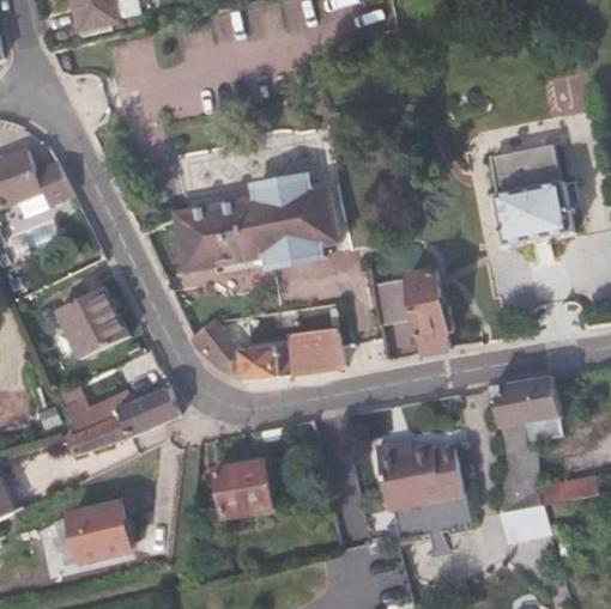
[(72,0),(78,31),(141,16),(138,0),(72,0)]
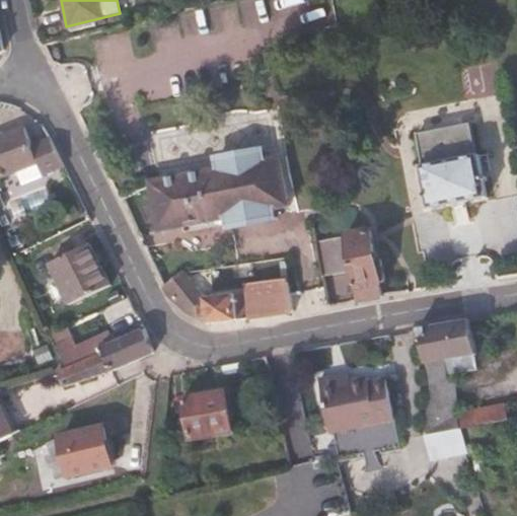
[(486,196),(478,157),(474,157),(467,123),(417,133),(423,168),(420,169),(427,207),(486,196)]
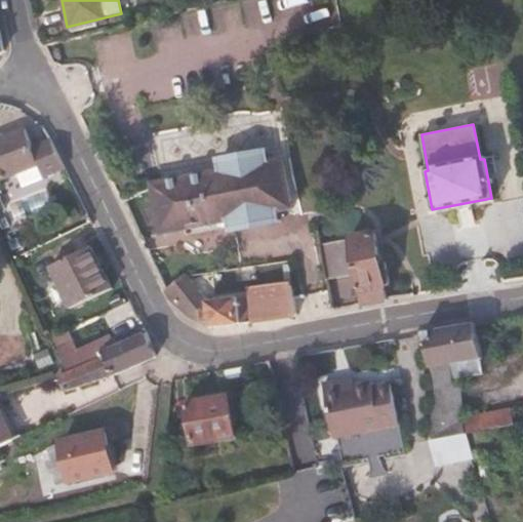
[(63,166),(48,138),(31,145),(24,126),(0,135),(0,179),(37,164),(41,174),(63,166)]
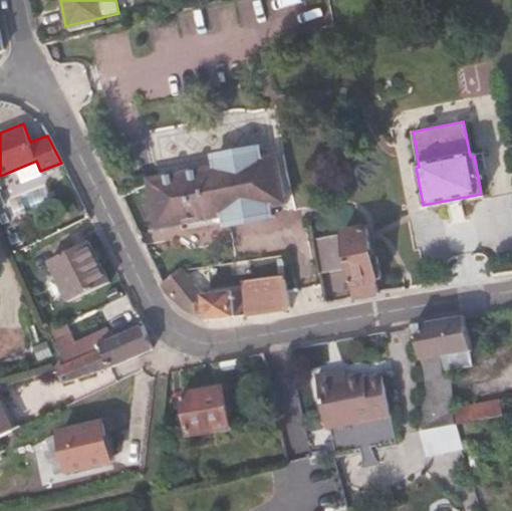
[(285,205),(277,158),(260,161),(260,151),(216,158),(216,169),(149,181),(158,228),(224,216),(226,224),(269,217),(269,207),(285,205)]
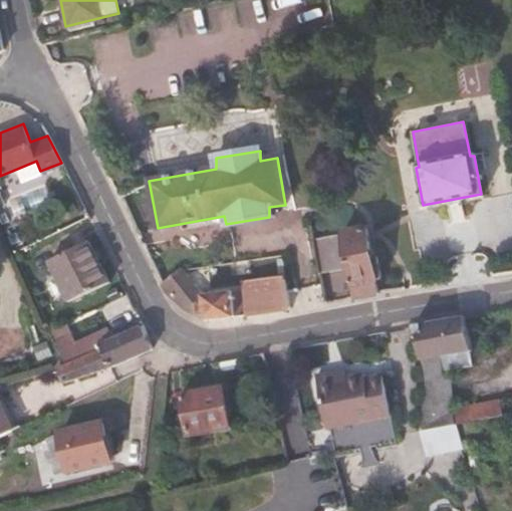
[(372,260),(366,225),(339,229),(339,230),(346,267),(352,297),(378,292),(376,280),(381,279),(378,259),(372,260)]
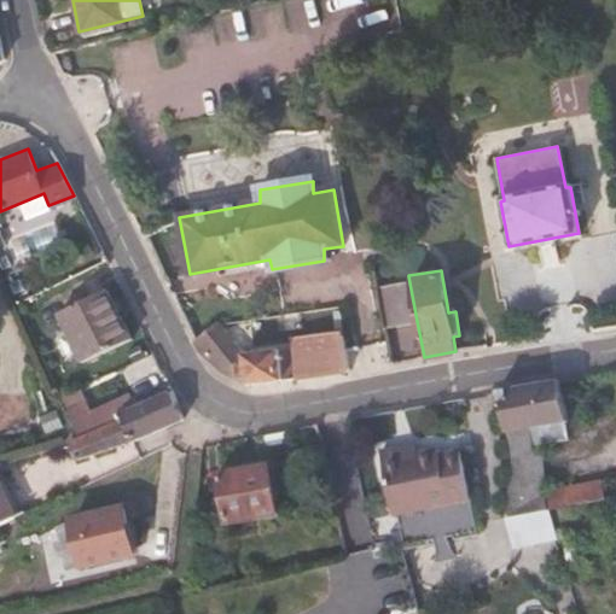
[(417,321),(408,276),(373,284),(378,308),(383,327),(417,321)]
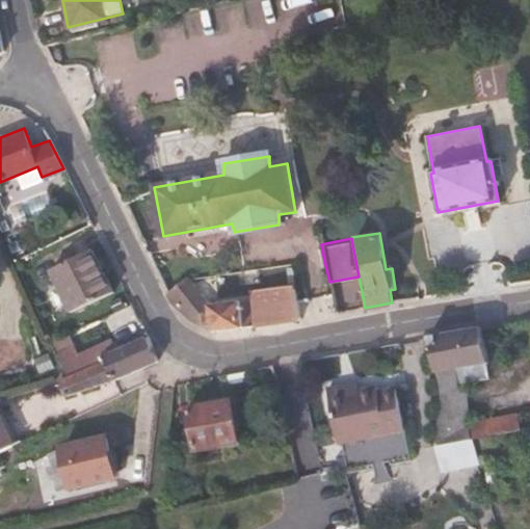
[(111,291),(91,249),(50,270),(55,282),(48,286),(56,302),(63,300),(69,311),(111,291)]
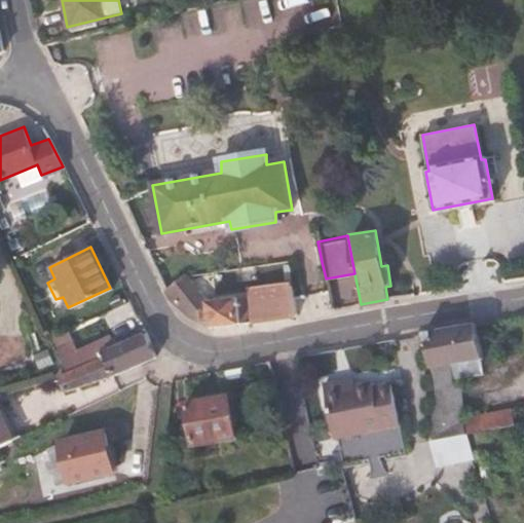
[(294,315),(287,261),(250,265),(253,289),(247,290),(246,295),(207,300),(185,275),(166,290),(165,292),(165,296),(167,299),(193,322),(207,327),(294,315)]
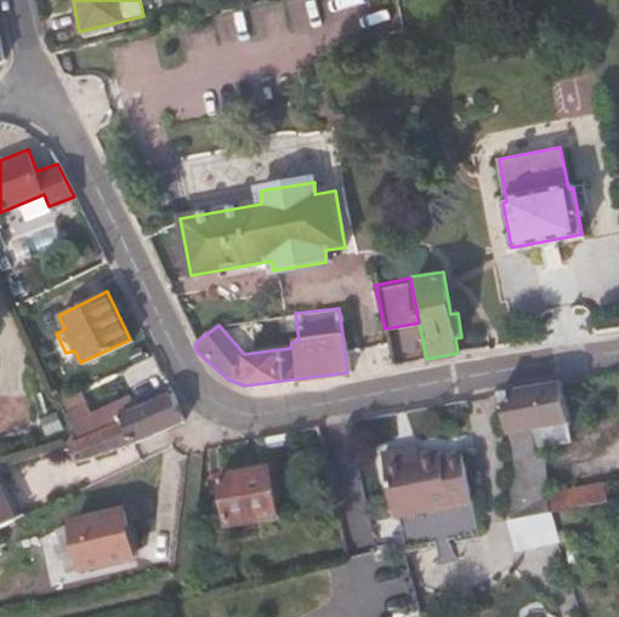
[(549,490),(543,444),(571,439),(567,423),(571,422),(561,381),(498,390),(512,451),(512,461),(509,498),(506,519),(547,510),(608,498),(605,481),(549,490)]
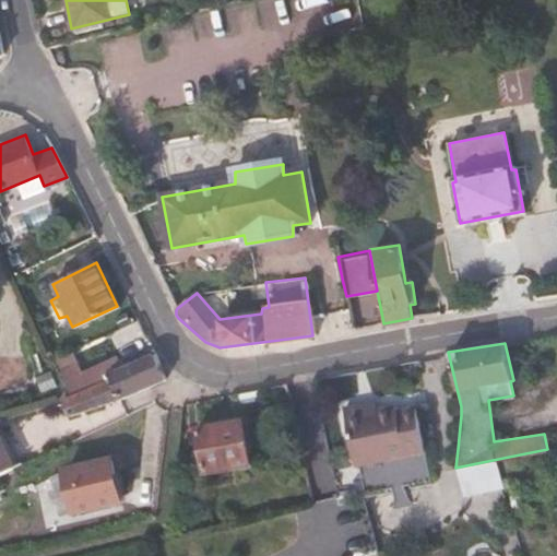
[(164,379),(158,361),(154,353),(119,368),(115,357),(82,371),(72,349),(52,357),(63,383),(66,383),(71,394),(111,378),(120,398),(164,379)]
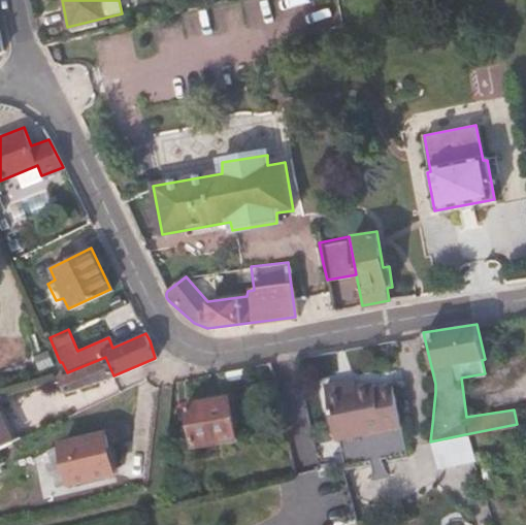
[(113,375),(105,357),(67,372),(59,376),(64,393),(113,375)]
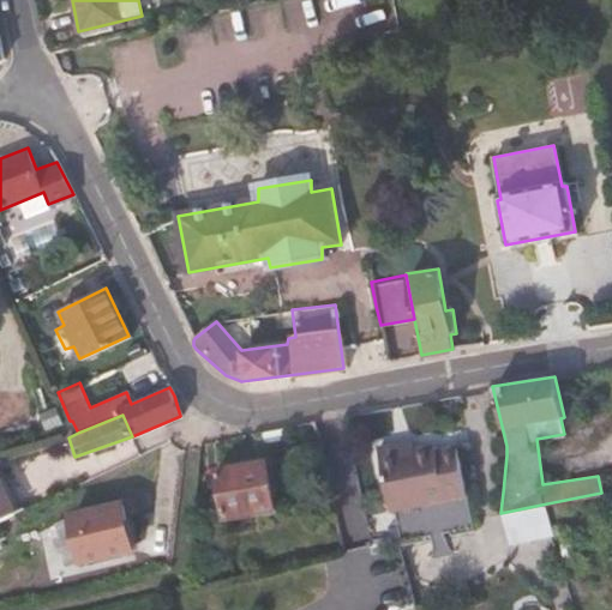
[(483,532),(480,517),(463,442),(445,446),(444,440),(411,447),(408,439),(387,442),(397,503),(401,505),(409,548),(430,544),(431,537),(463,531),(465,537),(483,532)]
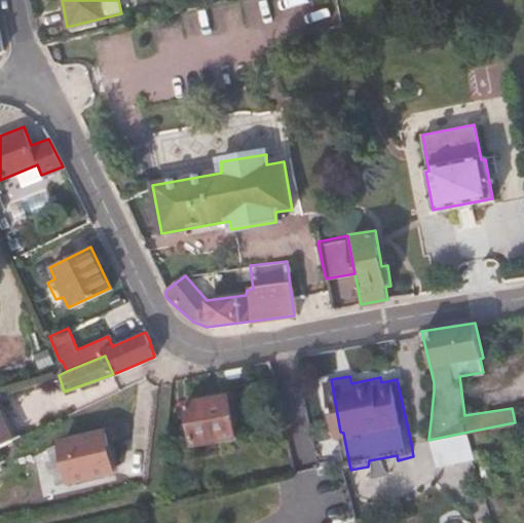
[(234,436),(225,395),(185,403),(191,445),(234,436)]
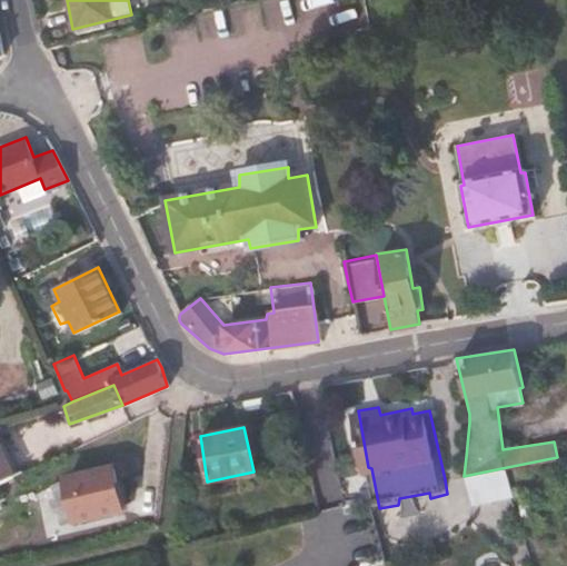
[(0,483),(15,476),(0,445),(0,483)]
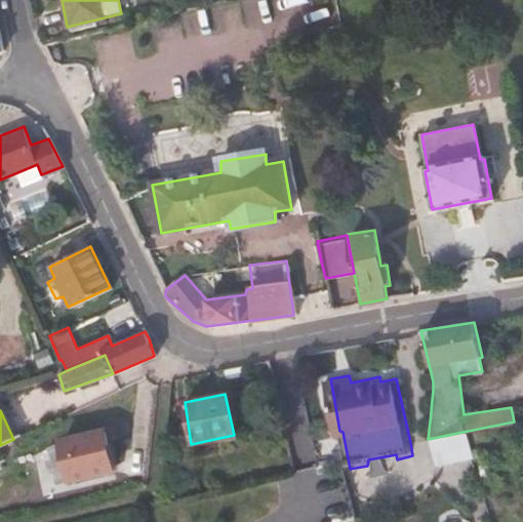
[(113,469),(102,429),(61,439),(71,479),(113,469)]
